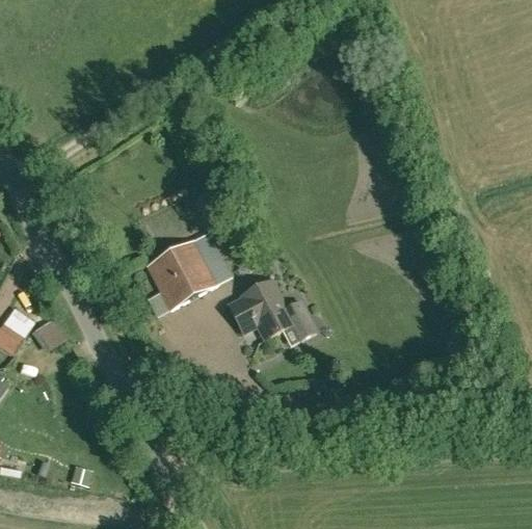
[(217,287),(194,242),(148,267),(160,293),(148,299),(158,318),(217,287)]
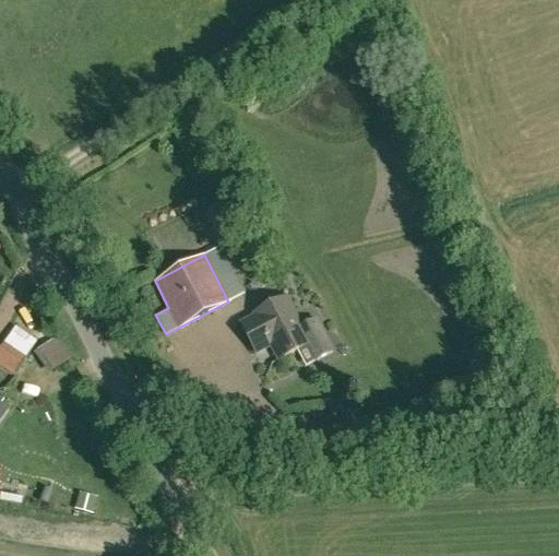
[(262,310),(259,312),(241,322),(257,351),(278,340),(286,355),(297,350),(306,365),(316,359),(313,354),(331,345),(316,317),(301,324),(286,294),(261,307),(262,310)]
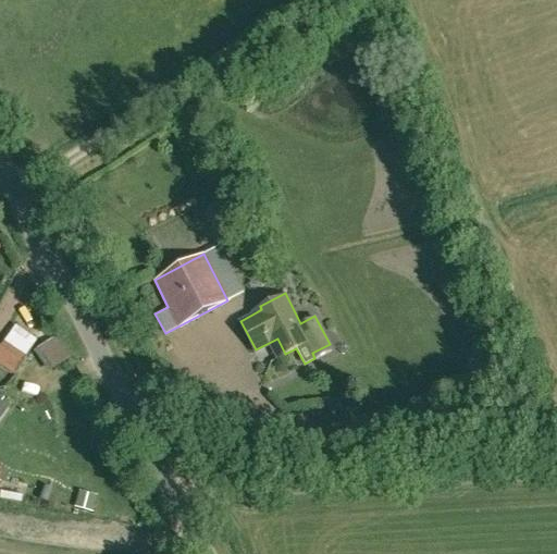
[(0,362),(13,372),(37,337),(15,322),(0,344),(0,362)]
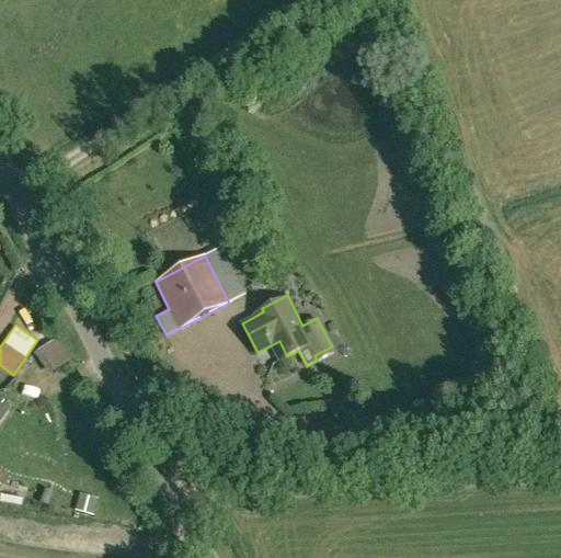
[(92,514),(96,500),(79,496),(75,509),(92,514)]
